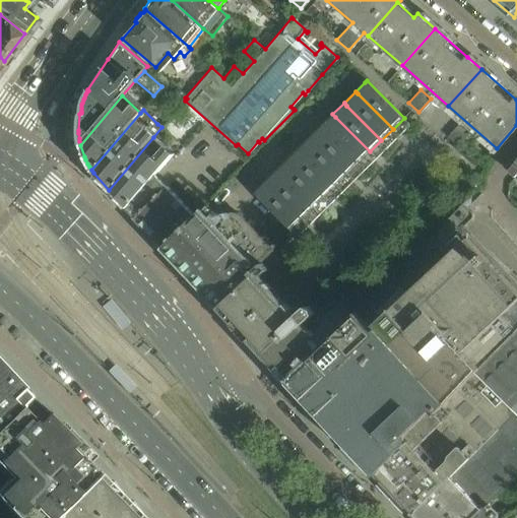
[(370,151),(335,117),(332,114),(321,125),(359,163),(370,151)]
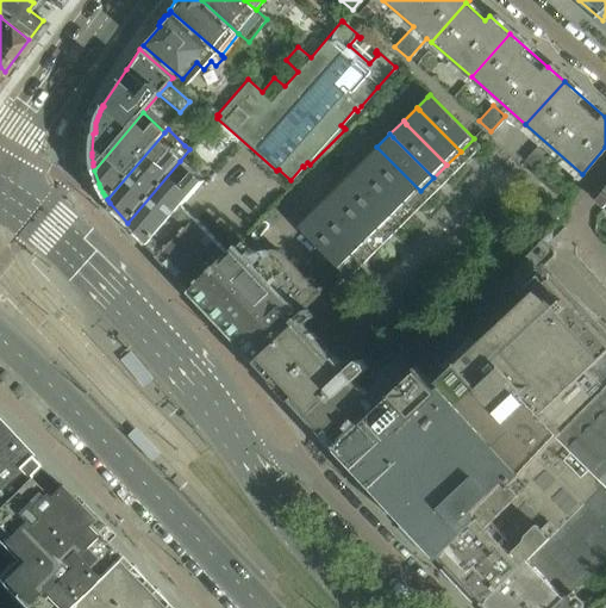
[(524,160),(536,171),(549,155),(537,144),(524,160)]
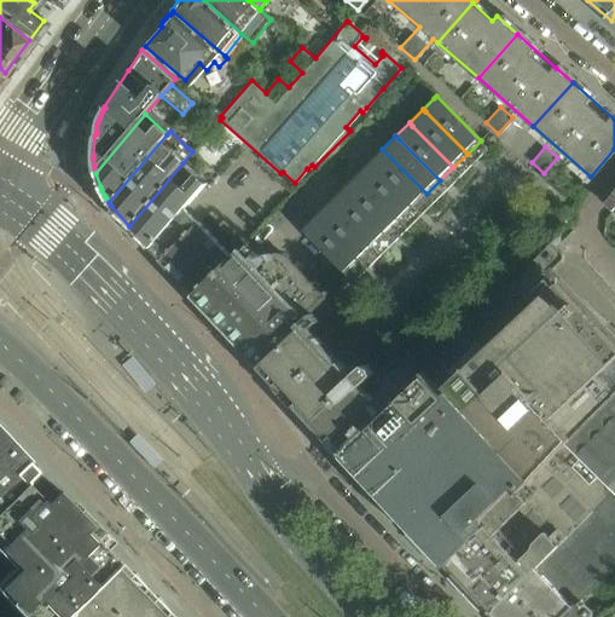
[(382,149),(369,162),(413,207),(427,194),(382,149)]
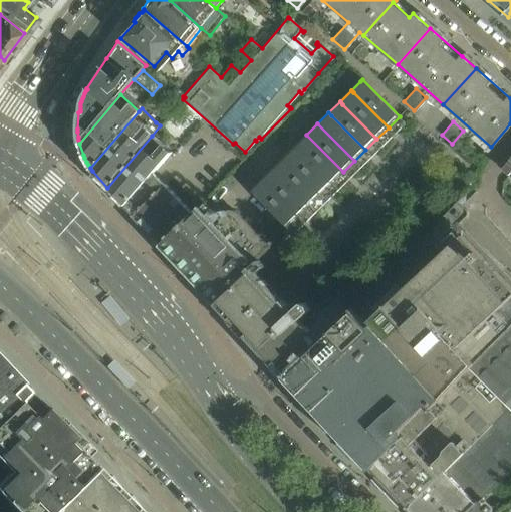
[(343,172),(306,135),(295,146),(332,183),(343,172)]
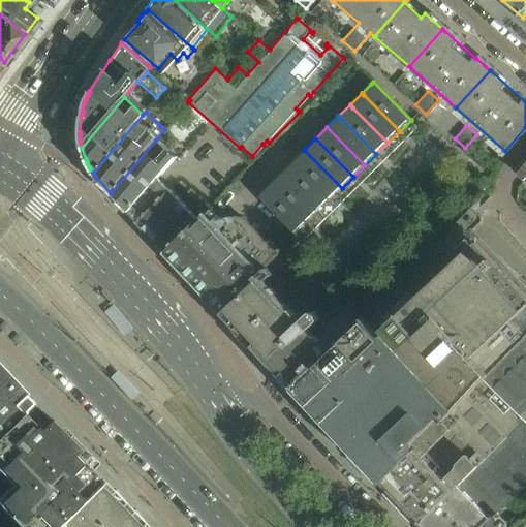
[(156,140),(111,193),(126,210),(157,177),(176,156),(156,140)]
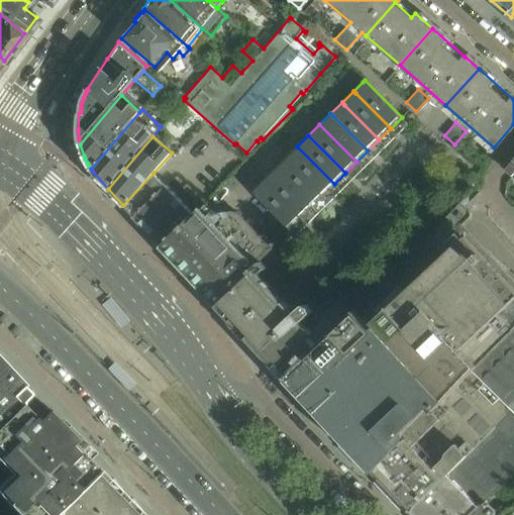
[(334,184),(297,146),(286,158),(288,161),(322,195),(334,184)]
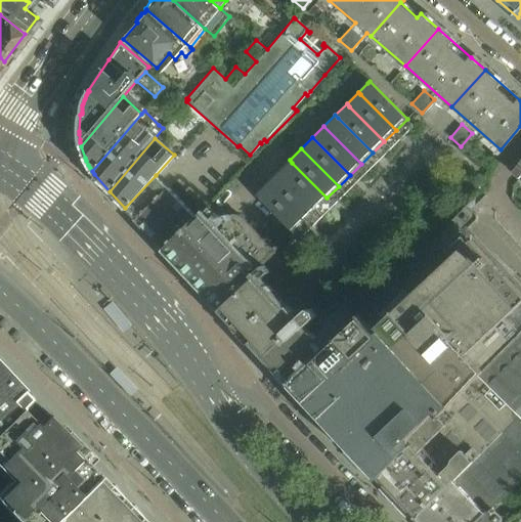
[(520,159),(511,171),(518,177),(520,173),(520,159)]
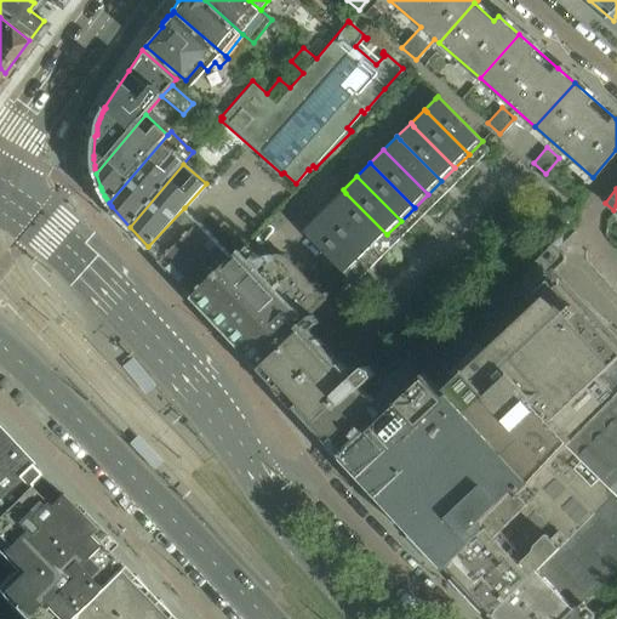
[(387,234),(346,193),(343,189),(329,203),(373,248),(387,234)]
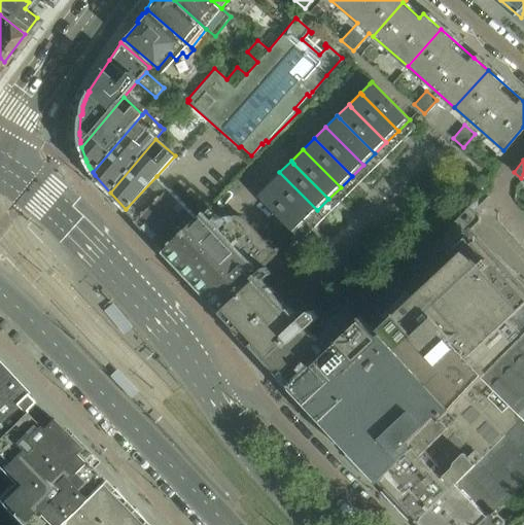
[(279,172),(268,183),(271,186),(306,221),(317,210),(279,172)]
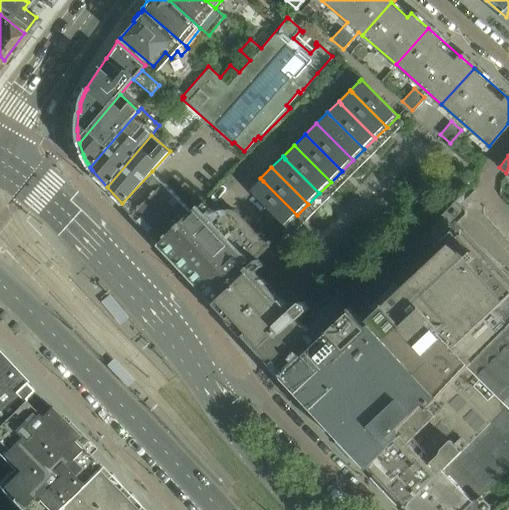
[(161,245),(201,209),(198,205),(191,212),(163,182),(152,171),(122,203),(135,216),(161,245)]
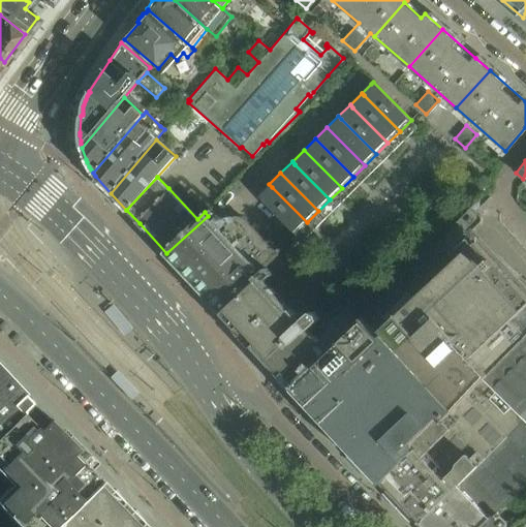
[(307,222),(272,187),(269,184),(257,196),(296,235),(307,222)]
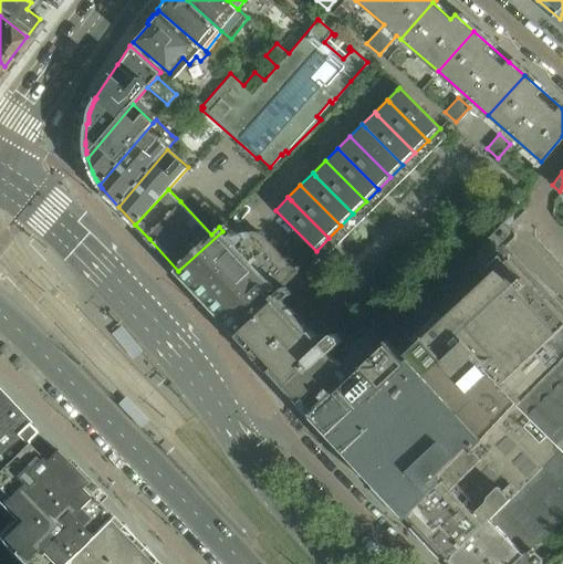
[(515,404),(562,355),(562,317),(500,250),(512,237),(513,236),(513,235),(513,233),(513,232),(513,231),(512,230),(503,220),(381,345),(310,411),(408,515),(440,481),(440,472),(468,444),(472,448),(515,404)]
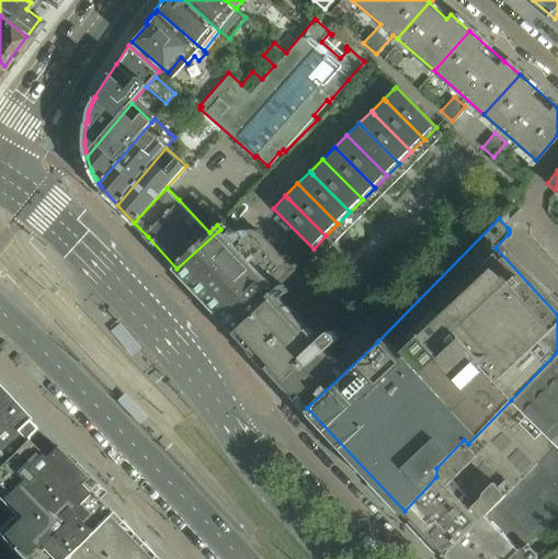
[(243,231),(232,241),(220,229),(177,269),(189,281),(235,330),(259,307),(254,303),(266,291),(272,286),(273,287),(293,269),(258,231),(257,230),(254,229),(252,228),(250,228),(248,229),(246,229),(245,230),(243,231)]
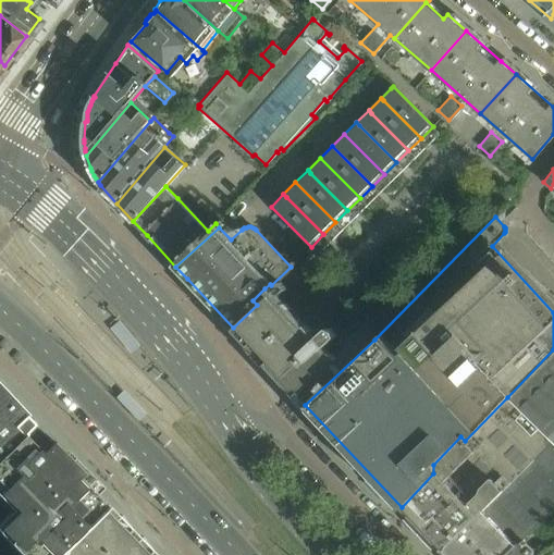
[(254,341),(270,358),(266,362),(267,364),(293,392),(295,394),(299,391),(307,398),(303,403),(305,405),(374,340),(354,318),(335,334),(333,330),(328,327),(317,336),(310,329),(307,329),(304,331),(302,329),(295,321),(265,288),(253,300),(257,305),(233,328),(249,345),(254,341)]
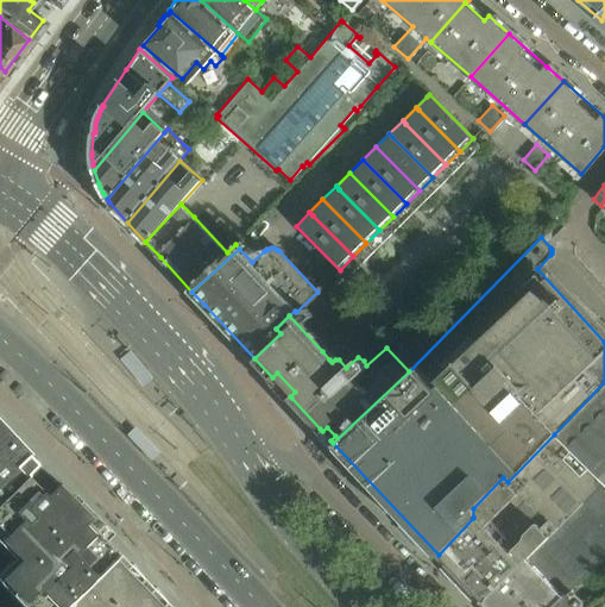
[(594,488),(481,601),(486,606),(549,606),(565,593),(604,554),(604,382),(554,435),(590,469),(594,488)]
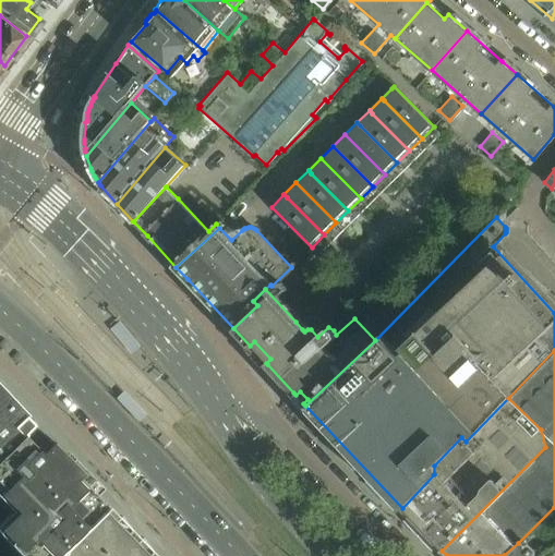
[(0,407),(10,398),(0,387),(0,407)]
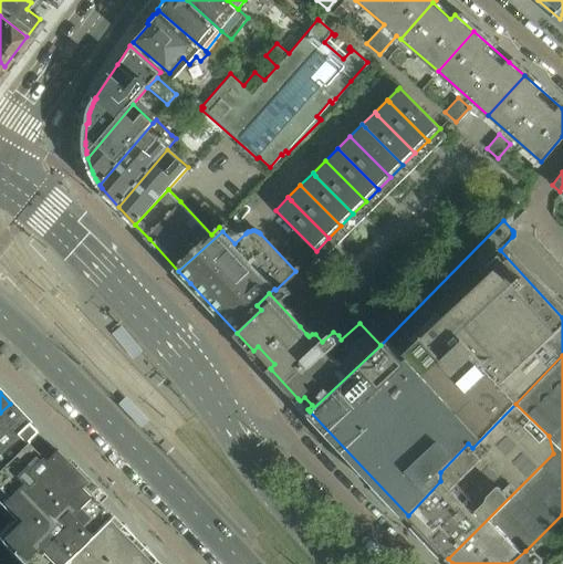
[(10,404),(0,413),(0,452),(29,427),(31,429),(32,428),(10,404)]
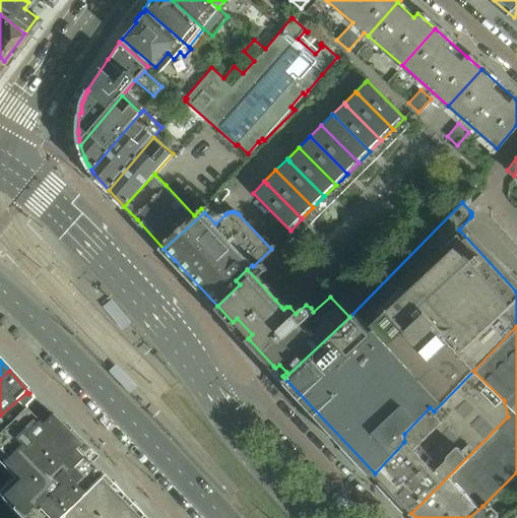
[(404,442),(375,473),(411,513),(508,416),(504,400),(473,371),(434,411),(430,407),(404,434),(404,442)]
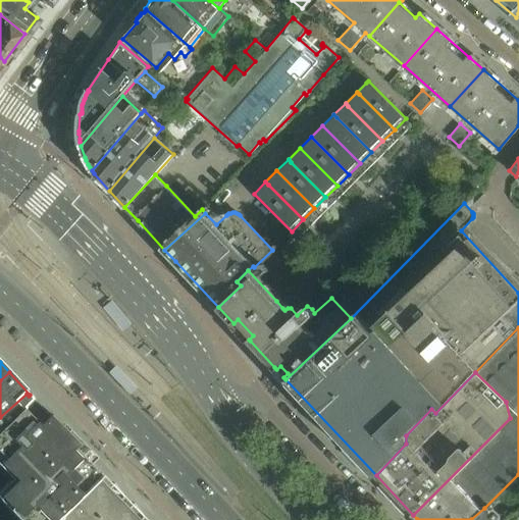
[(47,519),(98,472),(87,461),(87,460),(86,461),(70,446),(71,445),(59,432),(58,433),(44,418),(47,415),(29,396),(27,394),(0,417),(0,466),(9,476),(0,484),(0,500),(19,519),(47,519)]
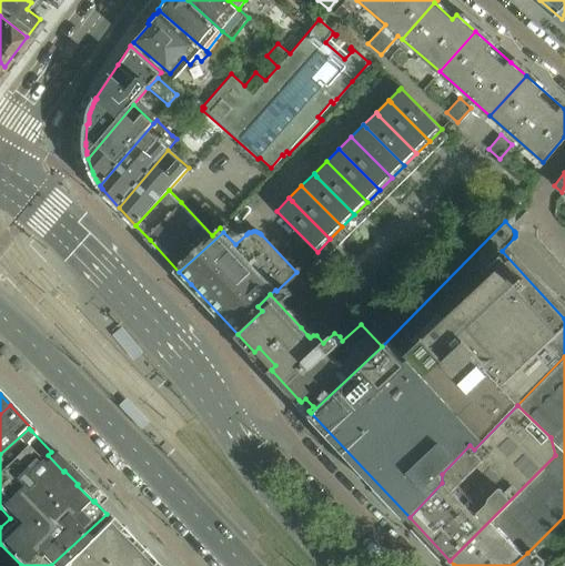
[(161,565),(158,565),(150,558),(140,544),(138,546),(129,536),(119,522),(117,524),(107,514),(51,565),(161,565)]
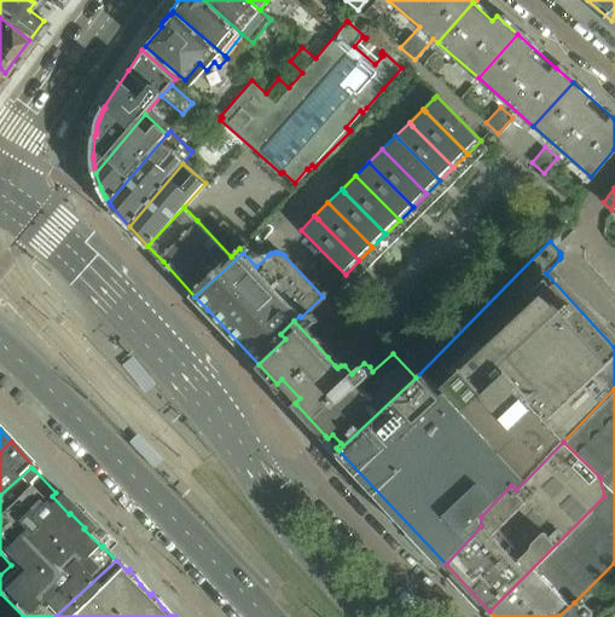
[(586,616),(574,603),(558,616),(586,616)]
